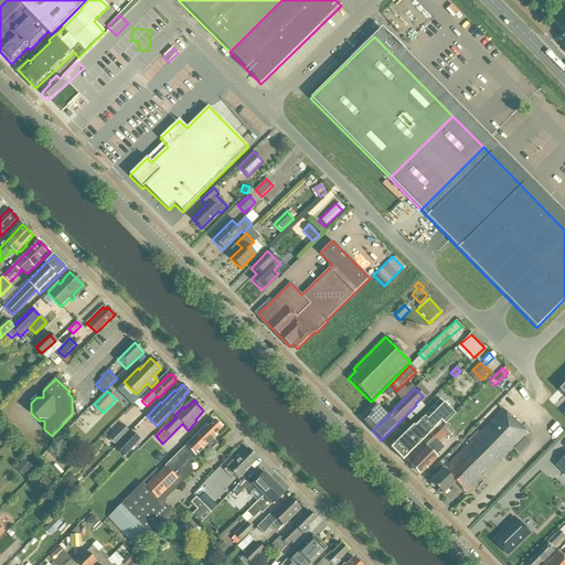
[(445,426),(455,415),(444,404),(427,420),(424,418),(420,422),(420,420),(418,422),(419,423),(415,427),(414,426),(391,449),(403,461),(428,436),(434,430),(433,429),(440,422),(445,426)]
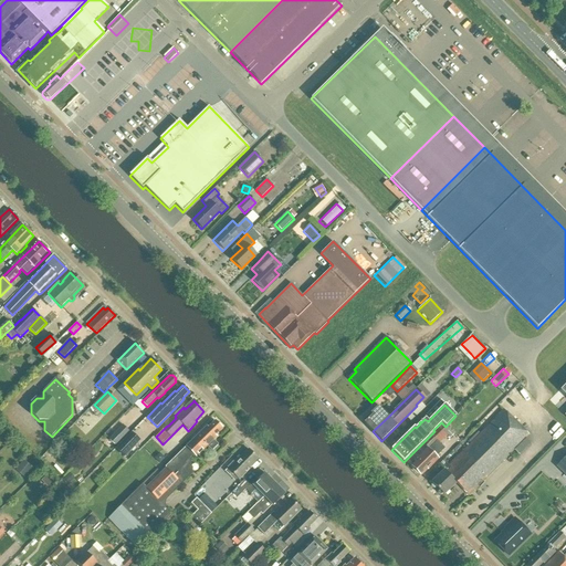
[(373,431),(388,417),(378,407),(370,413),(371,416),(365,423),(373,431)]
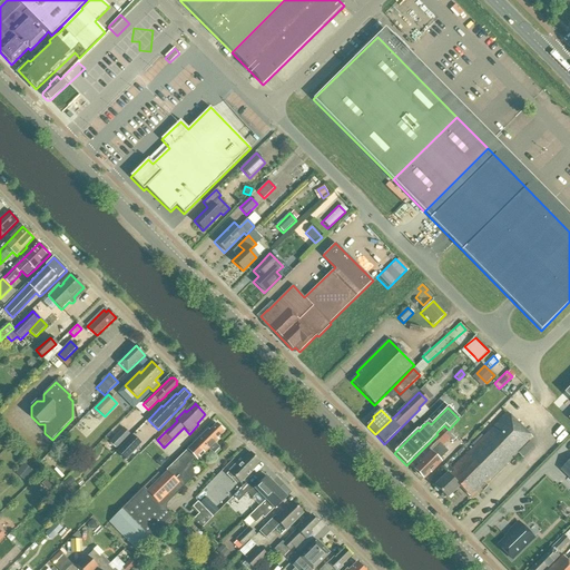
[(472,500),(532,439),(507,413),(452,470),(454,471),(449,477),(448,474),(434,487),(448,499),(459,487),(472,500)]
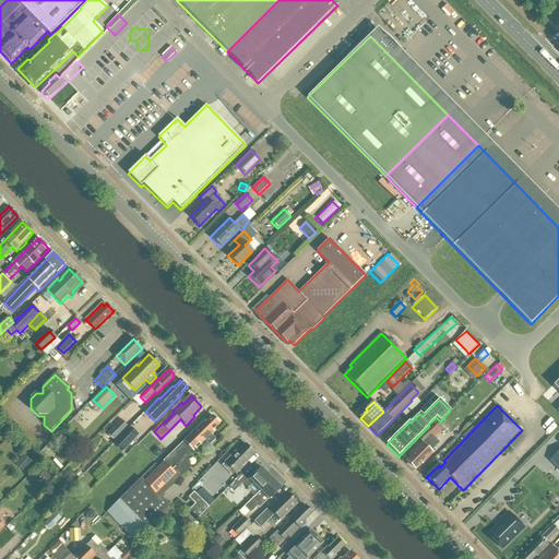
[(214,440),(211,436),(214,432),(213,430),(219,424),(212,417),(205,424),(204,421),(163,462),(164,463),(144,483),(141,479),(107,512),(135,542),(169,509),(155,495),(173,478),(177,482),(187,472),(188,471),(189,454),(188,453),(194,447),(197,449),(205,440),(210,444),(214,440)]
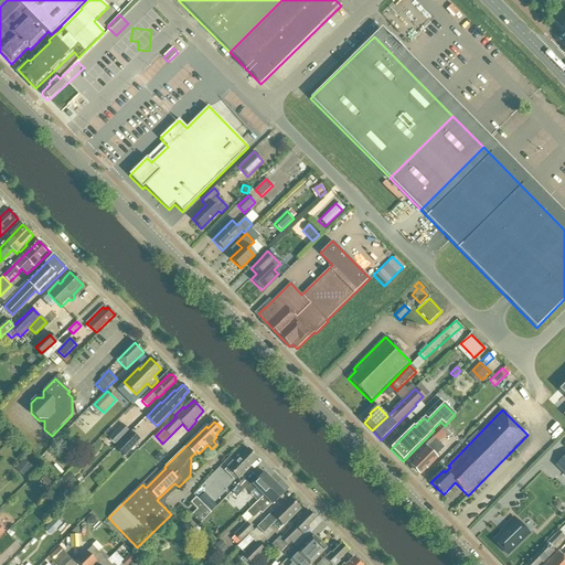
[(141,436),(148,429),(141,423),(135,429),(141,436)]
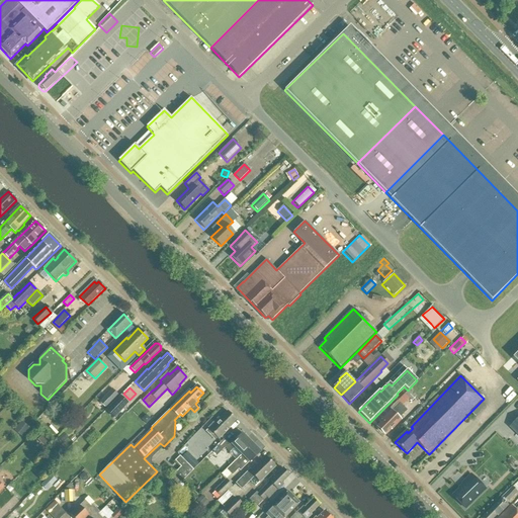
[(112,389),(99,403),(105,409),(118,396),(112,389)]
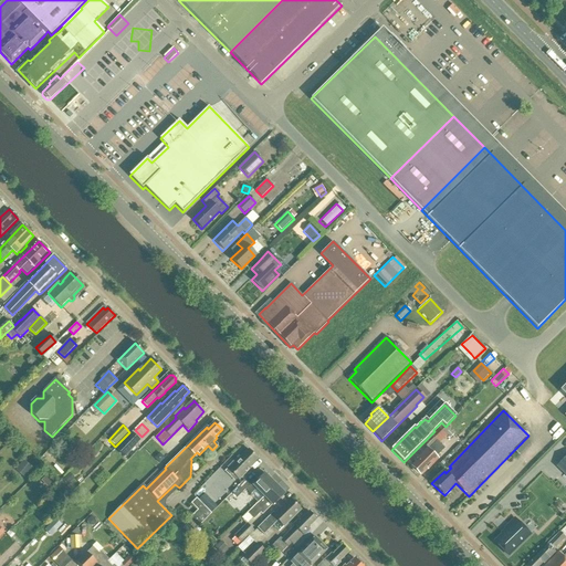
[(450,439),(453,435),(446,427),(442,431),(450,439)]
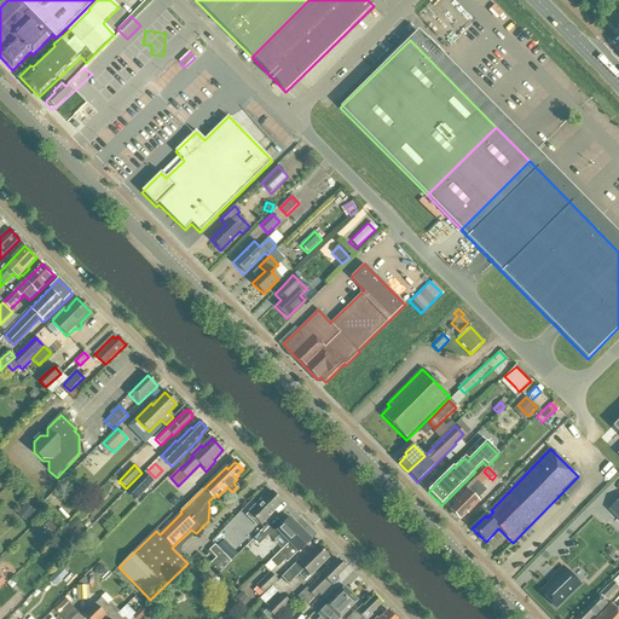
[(144,475),(128,491),(137,499),(152,484),(144,475)]
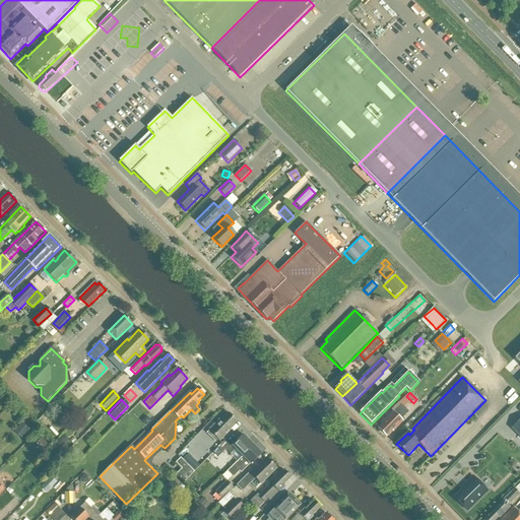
[(401,420),(409,413),(402,406),(394,413),(393,412),(383,423),(384,424),(379,430),(380,431),(380,433),(383,436),(385,436),(386,437),(395,428),(397,429),(403,423),(401,420)]
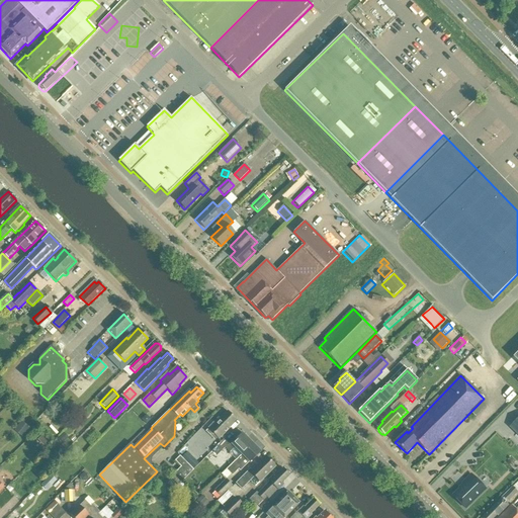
[(214,440),(209,445),(205,441),(193,452),(201,461),(211,451),(221,443),(218,440),(230,429),(229,428),(235,421),(236,421),(236,420),(228,412),(228,413),(221,420),(219,419),(208,429),(206,432),(214,440)]
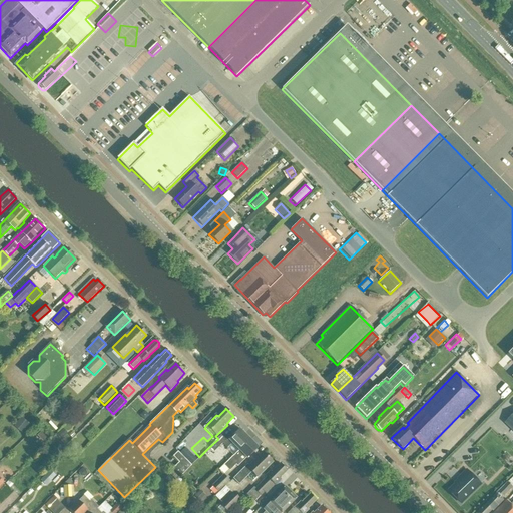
[(22,434),(29,425),(21,418),(14,427),(22,434)]
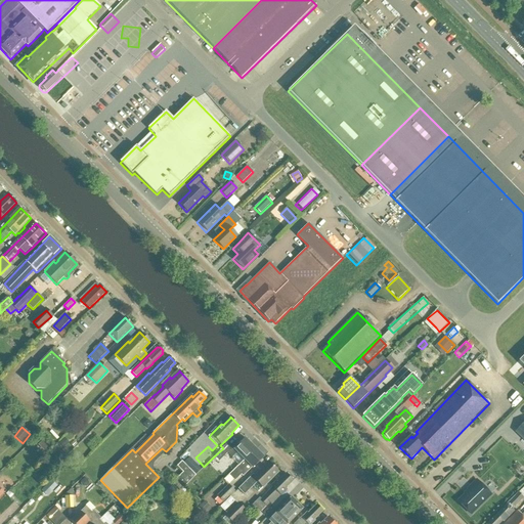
[(245,461),(256,449),(254,448),(256,447),(252,443),(251,444),(246,439),(238,445),(237,443),(231,450),(226,445),(223,448),(214,456),(219,462),(227,453),(232,459),(237,453),(245,461)]
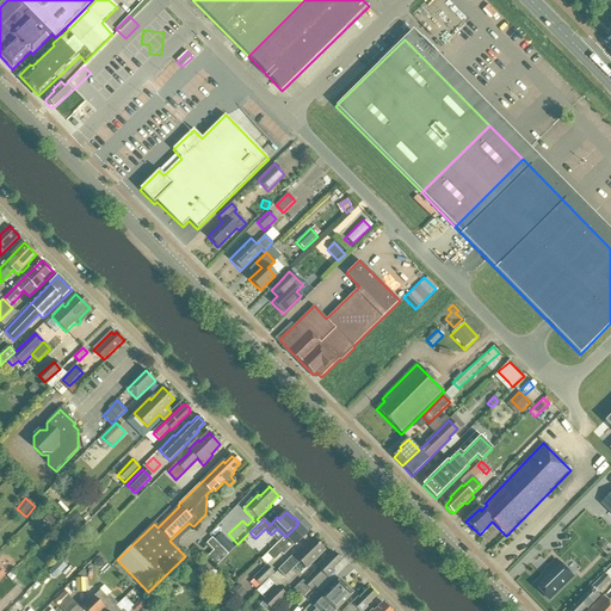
[(308,534),(298,524),(285,537),(278,544),(272,550),(266,555),(273,562),(282,555),(283,556),(294,545),(295,547),(308,534)]
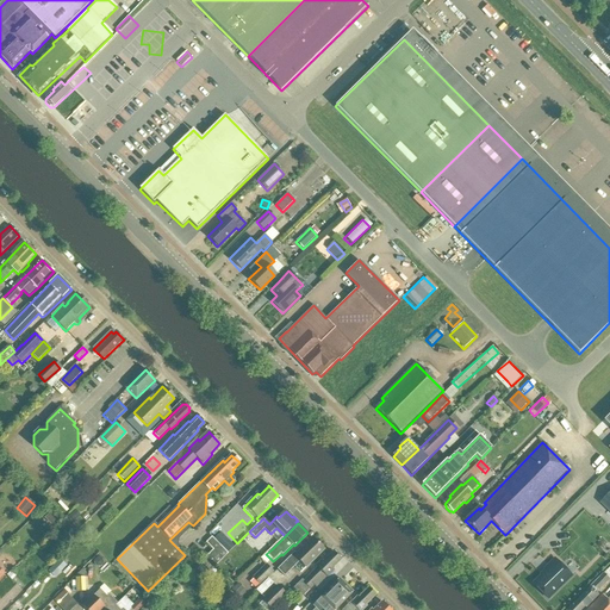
[(210,572),(229,554),(212,537),(206,543),(213,551),(201,562),(210,572)]
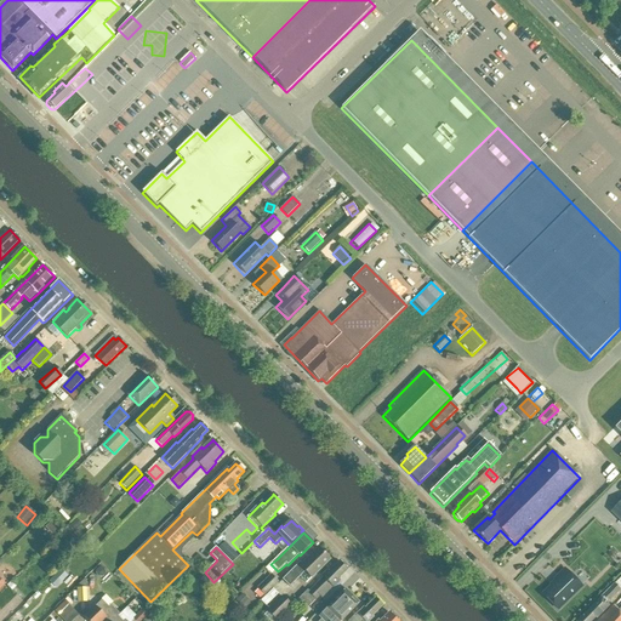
[(312,579),(330,560),(319,548),(302,565),(300,563),(283,580),(290,587),(306,571),(312,579)]
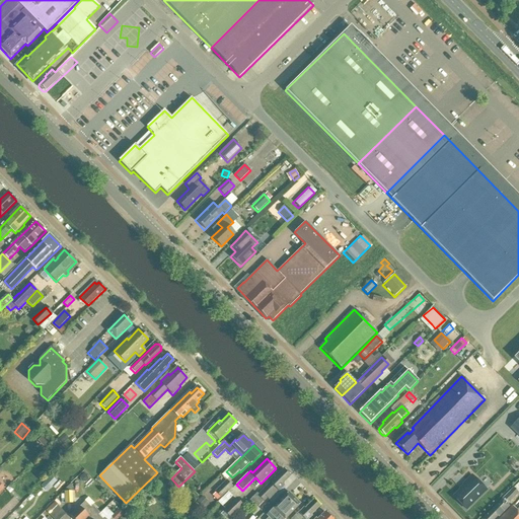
[(283,485),(290,476),(289,475),(288,473),(287,472),(285,471),(284,470),(275,478),(274,477),(269,483),(270,484),(257,496),(264,501),(255,510),(260,514),(268,506),(264,502),(276,490),(278,492),(284,486),(283,485)]
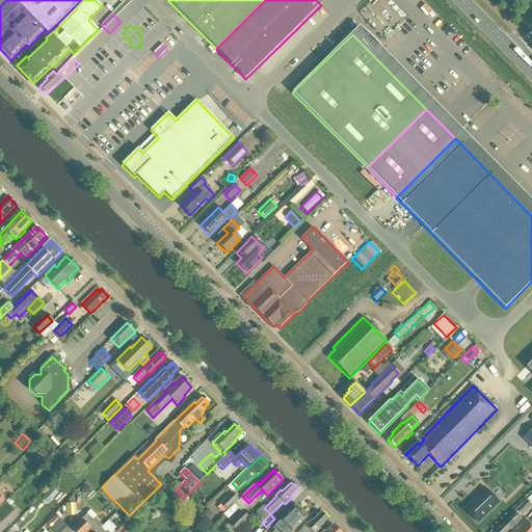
[(91,493),(90,487),(85,486),(81,489),(82,495),(87,496),(91,493)]
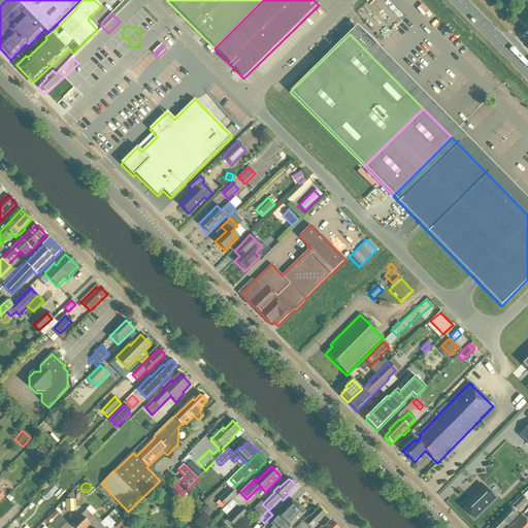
[(53,495),(58,490),(52,485),(46,490),(53,495)]
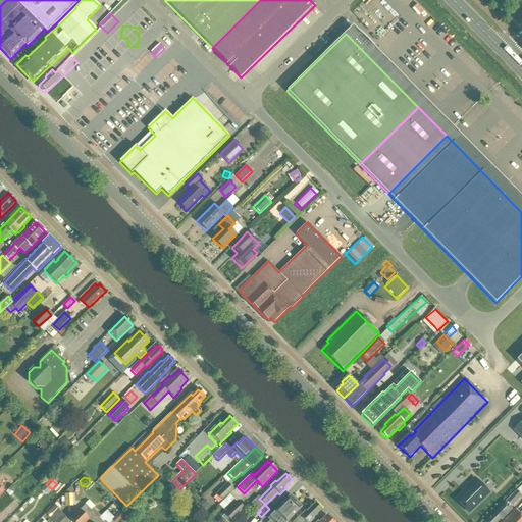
[(487,493),(474,480),(465,488),(466,490),(456,502),(468,514),(487,493)]
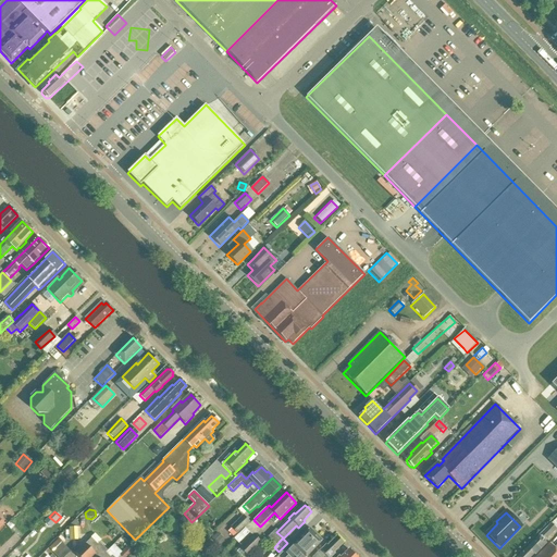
[(243,516),(231,528),(237,535),(250,523),(243,516)]
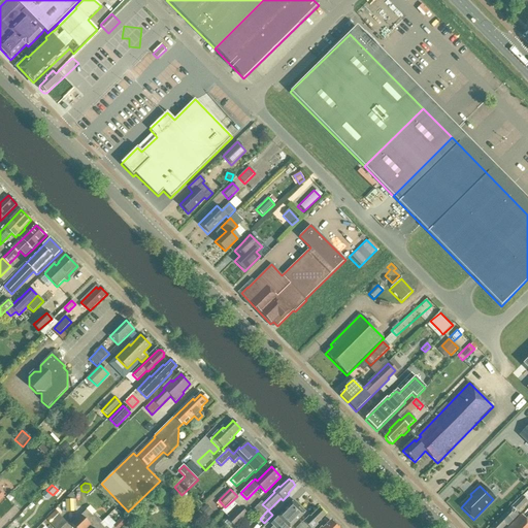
[(47,500),(53,495),(46,490),(41,495),(47,500)]
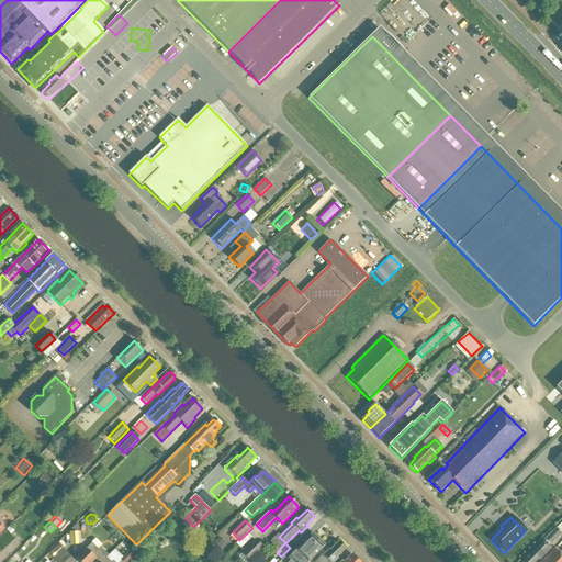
[(551,549),(549,547),(561,534),(561,531),(561,523),(524,561),(536,561),(539,560),(540,560),(551,549)]
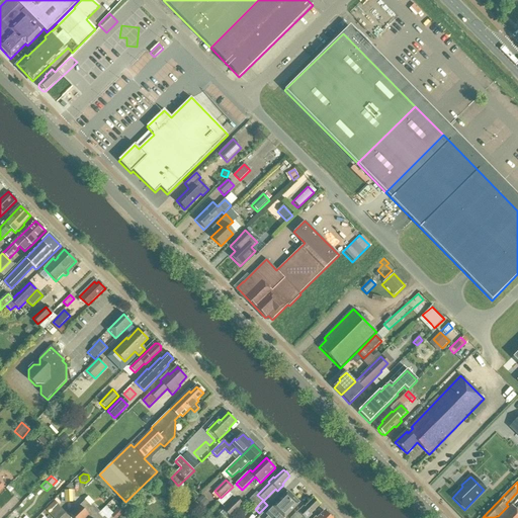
[(273,517),(294,498),(288,492),(266,515),(268,517),(266,517),(273,517)]
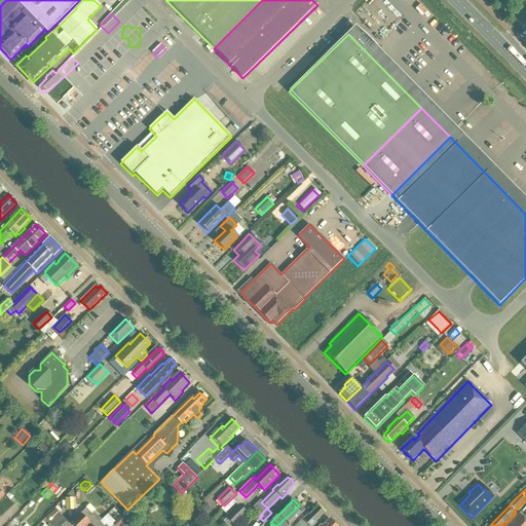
[(233,525),(234,525),(247,514),(238,505),(226,518),(233,525)]
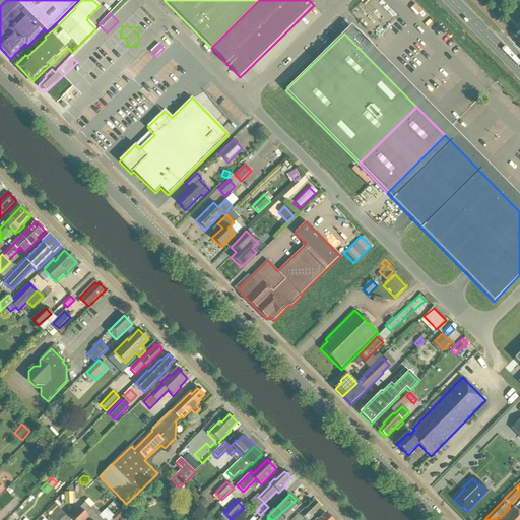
[(286,519),(301,505),(296,500),(274,519),(286,519)]
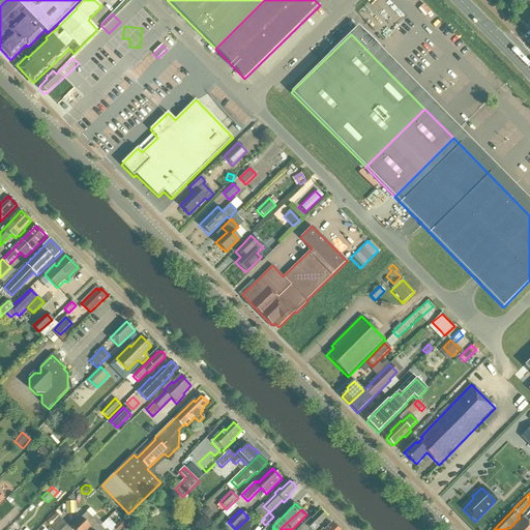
[(318,526),(326,518),(320,511),(312,520),(311,519),(305,524),(304,523),(297,529),(315,529),(319,527),(318,526)]
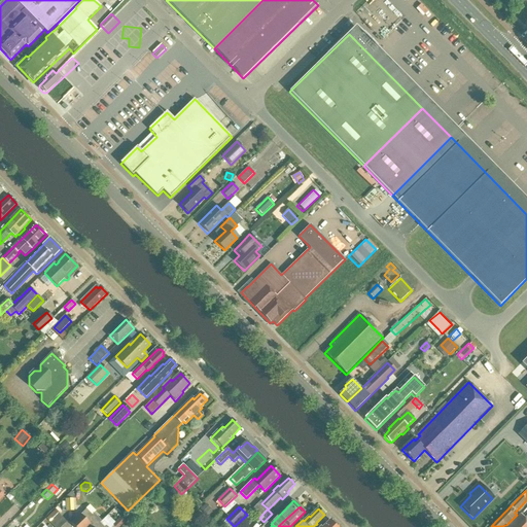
[(92,516),(85,510),(71,524),(73,526),(91,526),(99,520),(93,514),(92,516)]
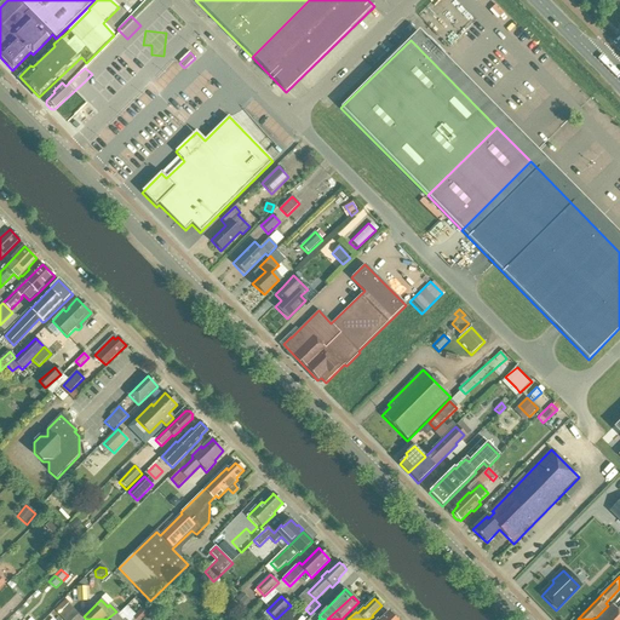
[(64,602),(55,612),(57,614),(68,604),(64,602)]
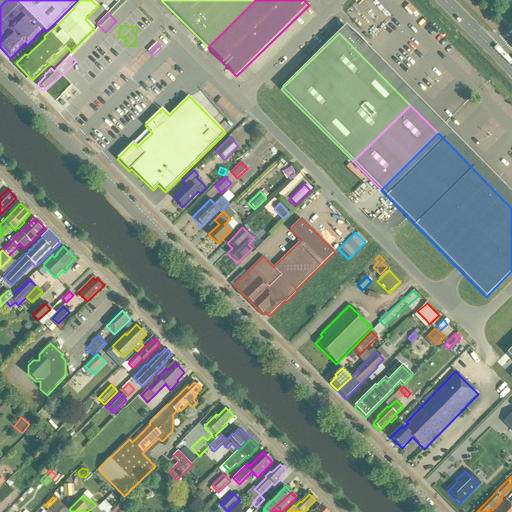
[(511,511),(511,501),(510,504),(505,500),(493,511),(511,511)]
